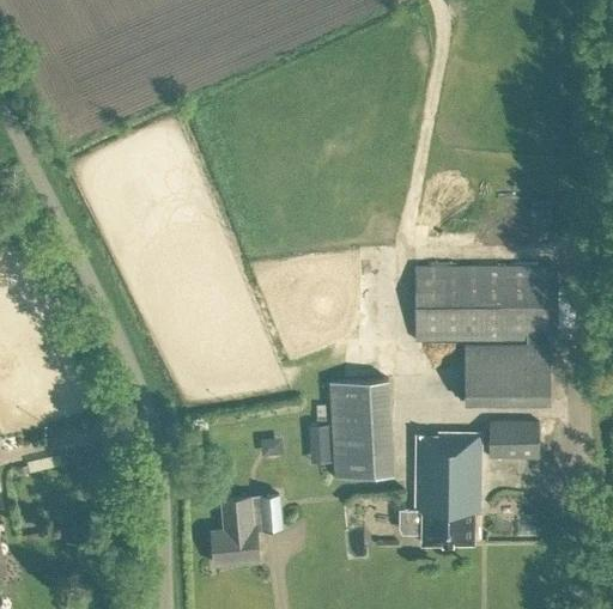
[(416,268),(416,341),(527,340),(527,345),(463,346),(465,405),(550,403),(548,342),(556,342),(556,267),(416,268)]
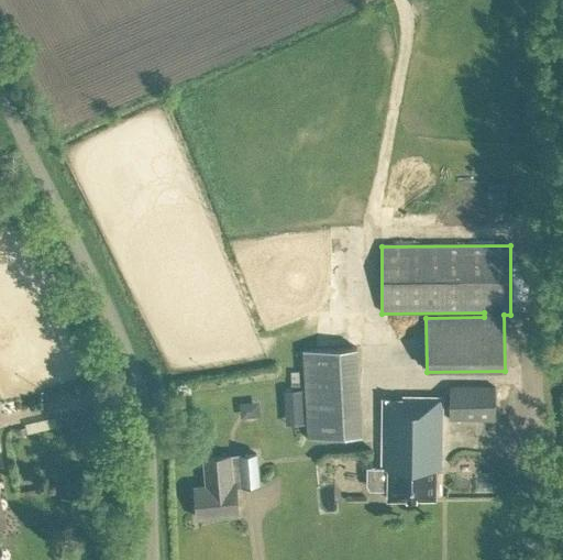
[(301,352),(302,358),(307,440),(361,437),(356,349),(301,352)]
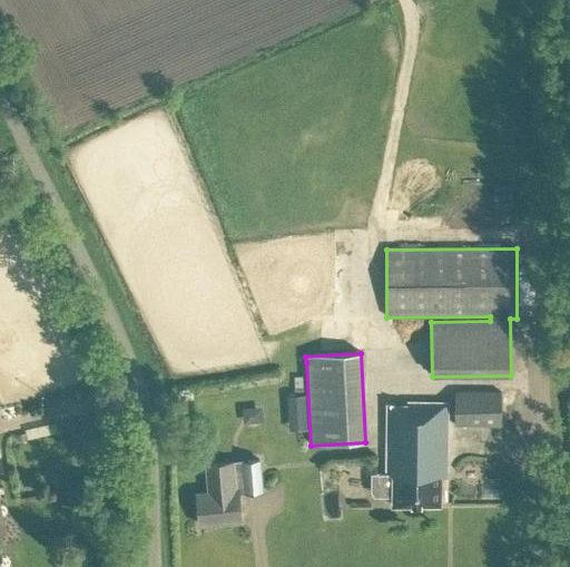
[(500,427),(501,396),(455,396),(455,427),(500,427)]
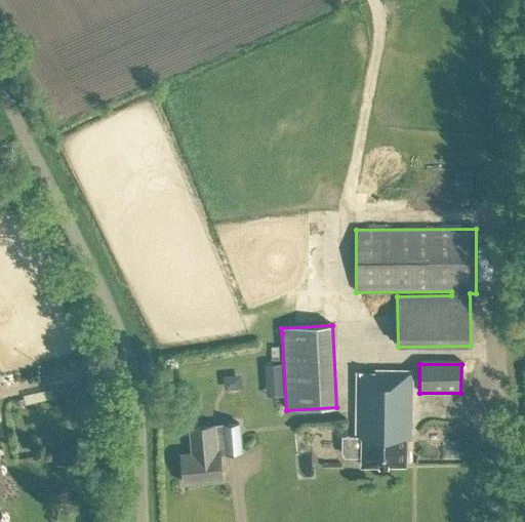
[(355,373),(355,438),(341,438),(341,452),(345,457),(361,457),(361,467),(405,466),(405,439),(412,438),(412,370),(373,371),(373,373),(355,373)]
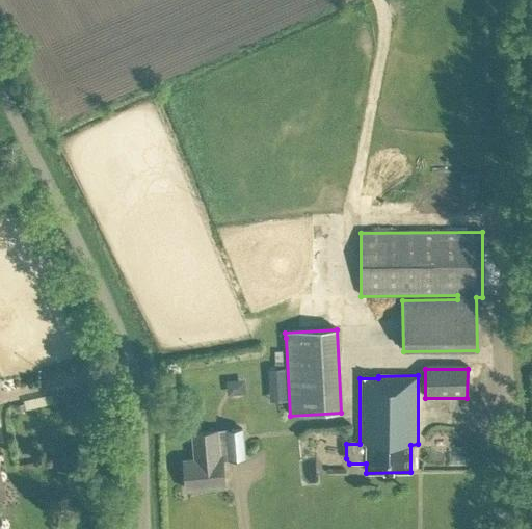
[(192,434),(194,460),(183,460),(185,491),(225,487),(222,460),(244,458),(241,430),(192,434)]
